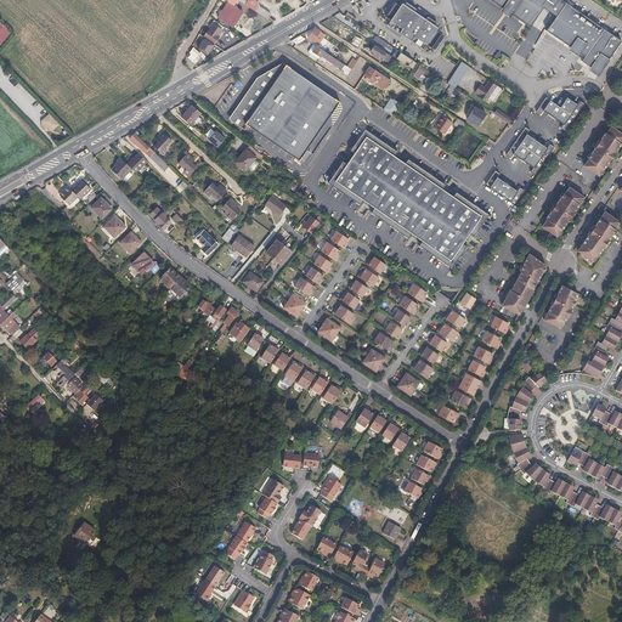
[(233,6),(237,0),(225,0),(227,3),(218,17),(232,27),(238,18),(239,18),(243,12),(233,6)]
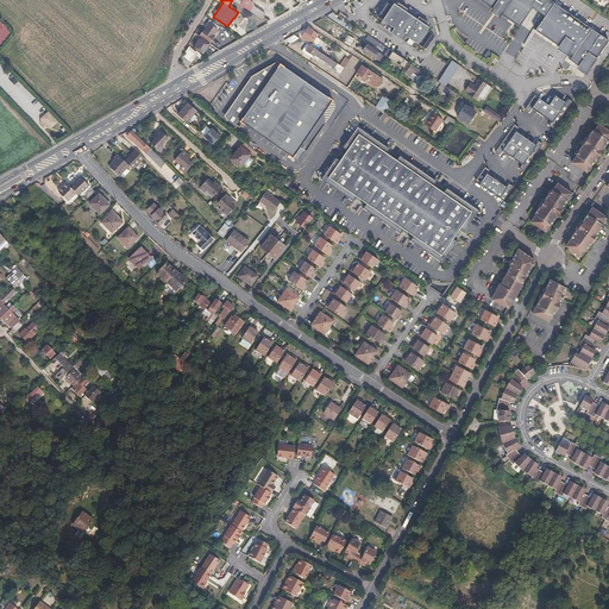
[(232,0),(259,17),(262,12),(262,11),(251,4),(249,0),(232,0)]
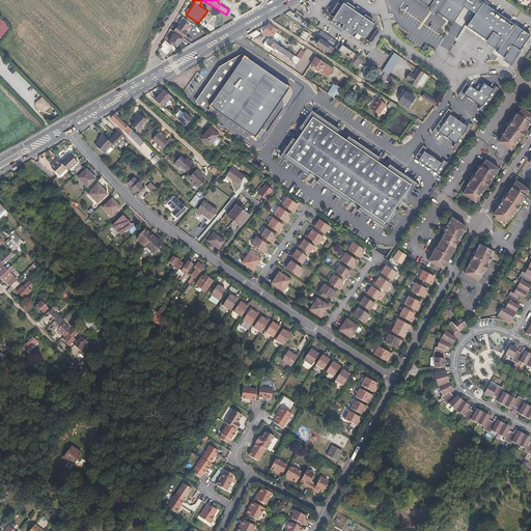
[(436,12),(451,24),(463,7),(474,16),(482,3),(477,0),(416,0),(427,7),(425,10),(434,16),(436,12)]
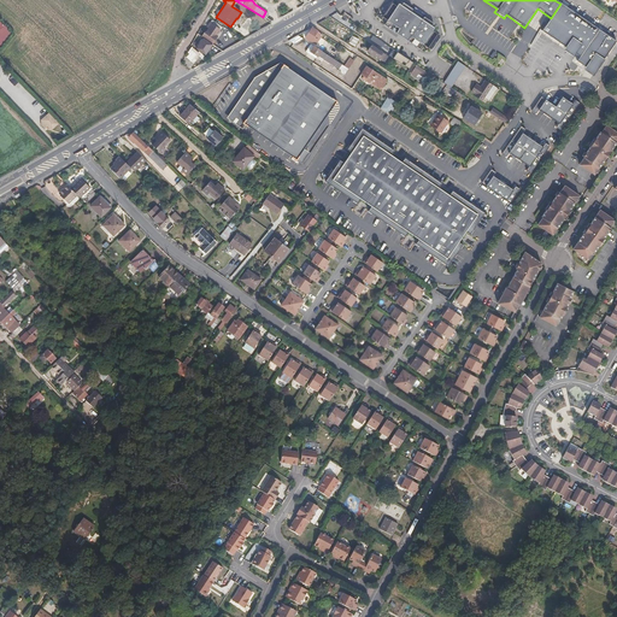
[(428,47),(438,33),(433,30),(435,27),(433,25),(434,23),(429,19),(418,12),(409,5),(404,3),(401,5),(399,3),(398,6),(393,3),(383,17),(388,19),(385,24),(421,48),(423,43),(428,47)]
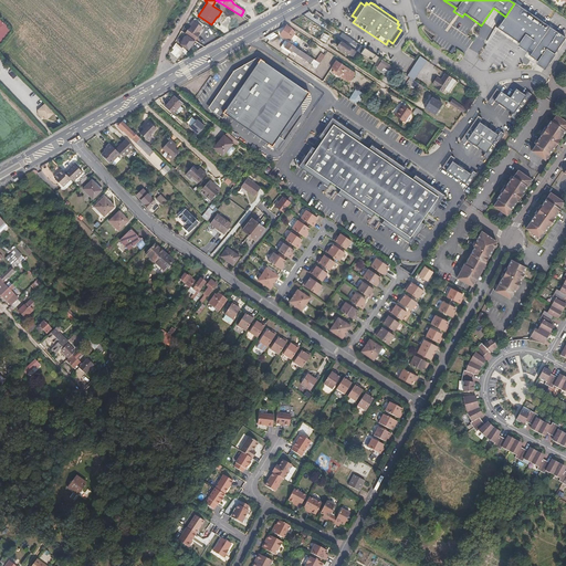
[(565,39),(514,3),(505,17),(498,28),(532,52),(530,55),(545,66),(565,39)]
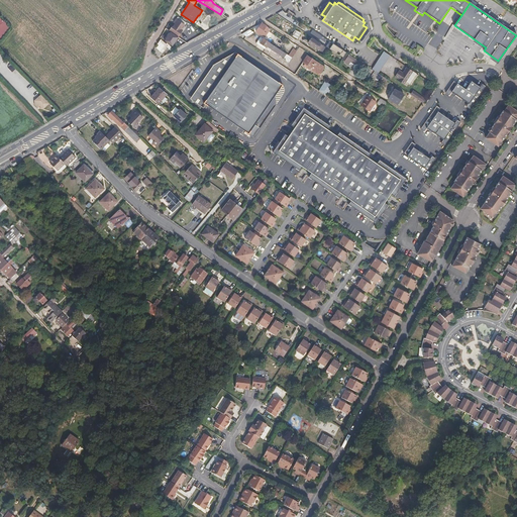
[(187,22),(178,16),(176,19),(176,18),(174,20),(176,22),(173,26),(172,25),(169,29),(178,35),(181,31),(180,31),(184,24),(185,25),(187,22)]
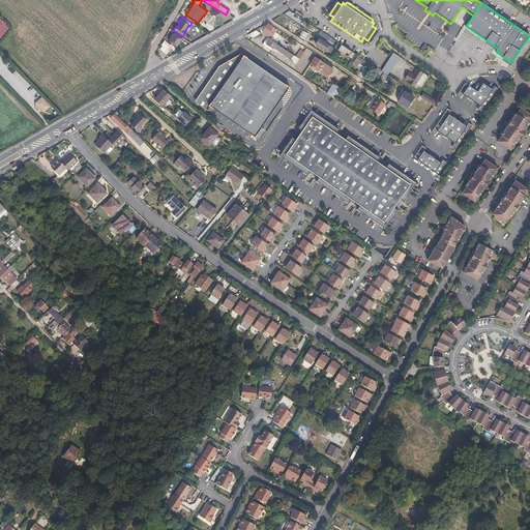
[(277,29),(269,24),(263,32),(272,38),(277,29)]
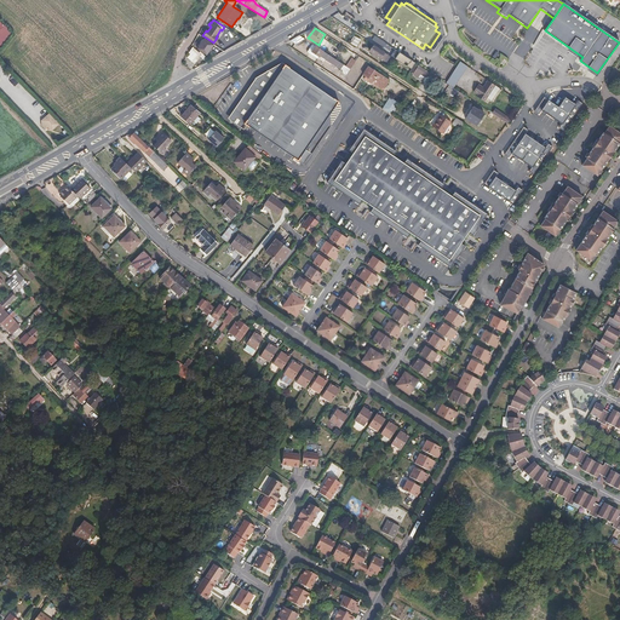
[(300,34),(292,39),(296,46),(305,41),(300,34)]
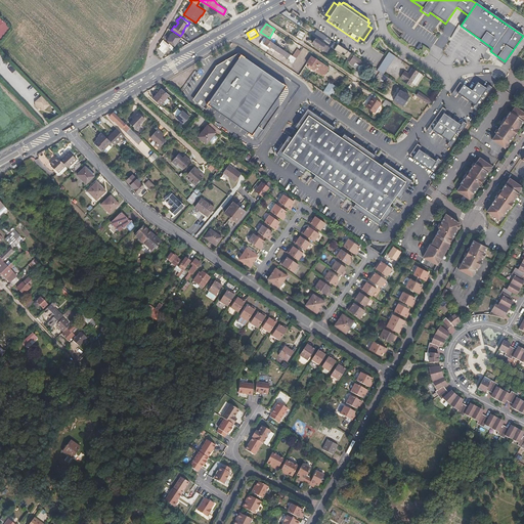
[(326,37),(316,30),(315,33),(325,39),(326,37)]
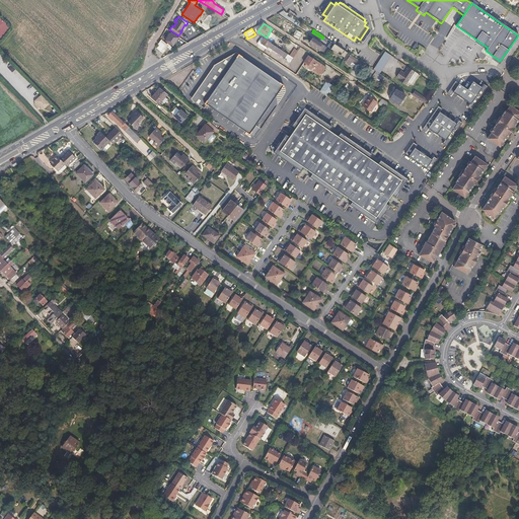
[(173,35),(166,30),(162,35),(166,39),(169,41),(173,35)]
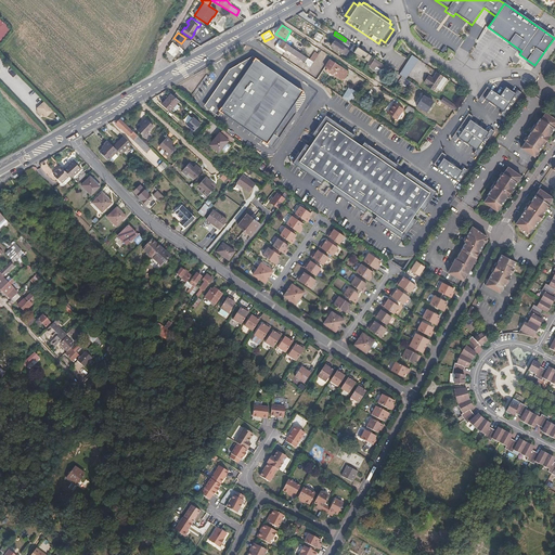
[(289,46),(283,41),(280,47),(285,51),(286,49),(289,46)]
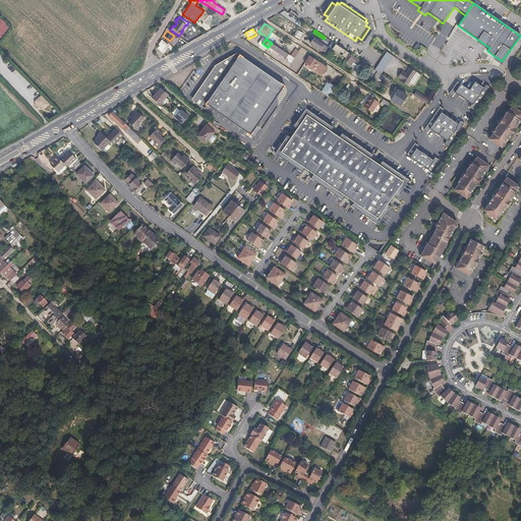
[(314,39),(311,43),(322,50),(325,46),(314,39)]
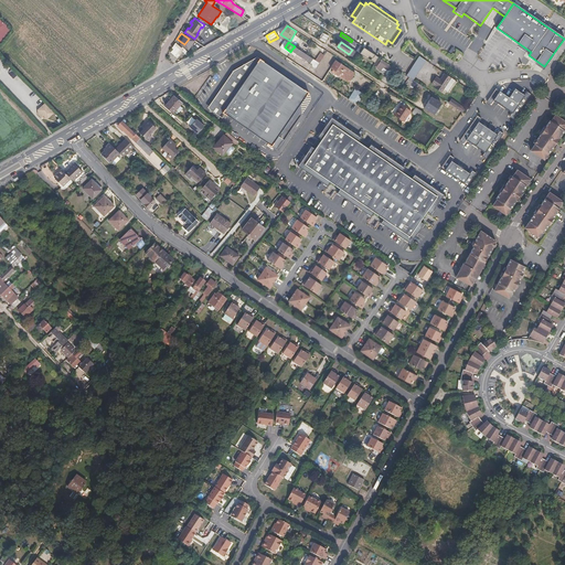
[(180,45),(177,43),(173,46),(178,52),(182,48),(180,45)]
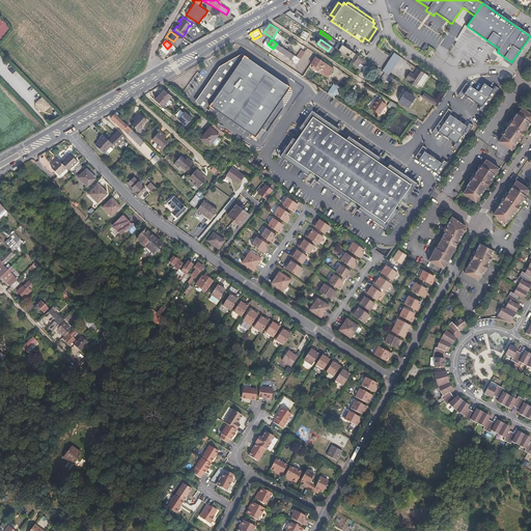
[(338,47),(337,49),(345,54),(346,53),(350,54),(348,56),(352,59),(356,54),(339,43),(337,46),(338,47)]
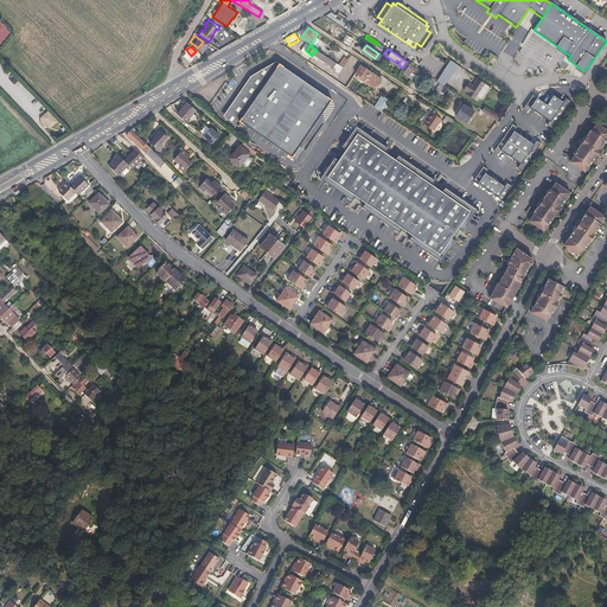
[(333,61),(317,50),(313,53),(320,58),(319,59),(324,62),(324,61),(330,64),(333,61)]
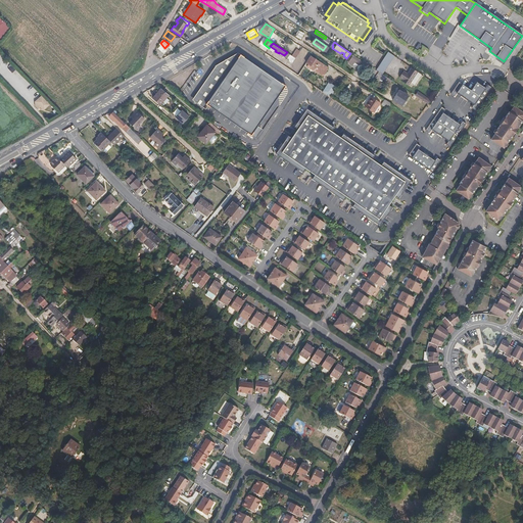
[(394,56),(388,52),(384,57),(376,69),(379,72),(382,74),(394,56)]
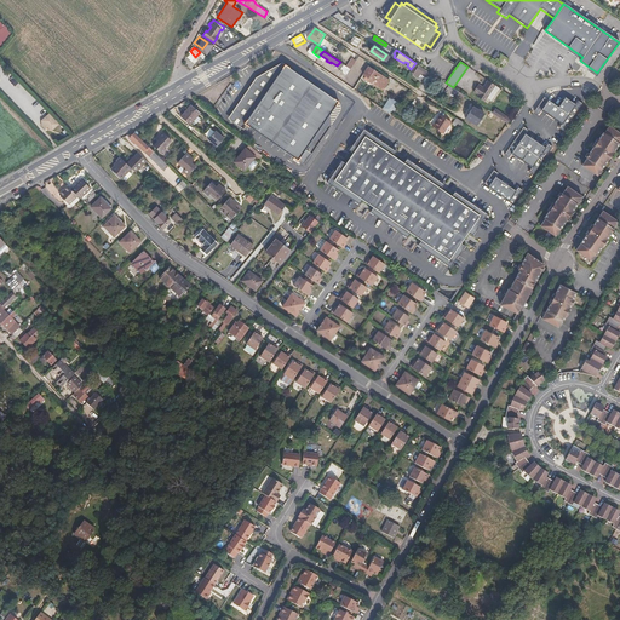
[(254,79),(227,120),(242,131),(244,128),(293,164),(337,104),(280,64),(254,79)]
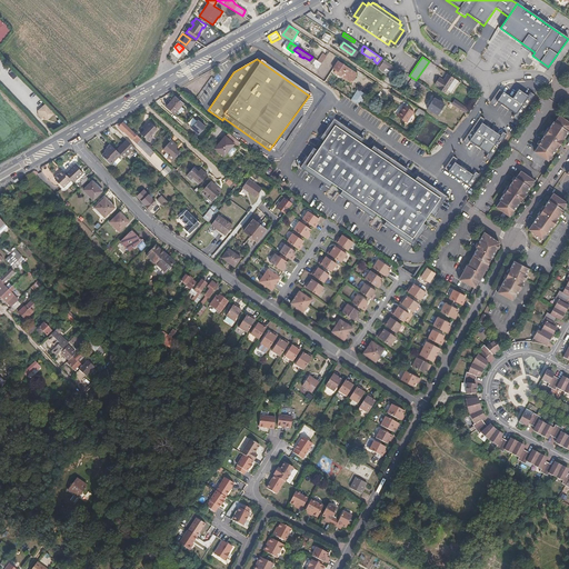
[(339,61),(333,68),(337,70),(335,72),(355,86),(360,77),(339,61)]
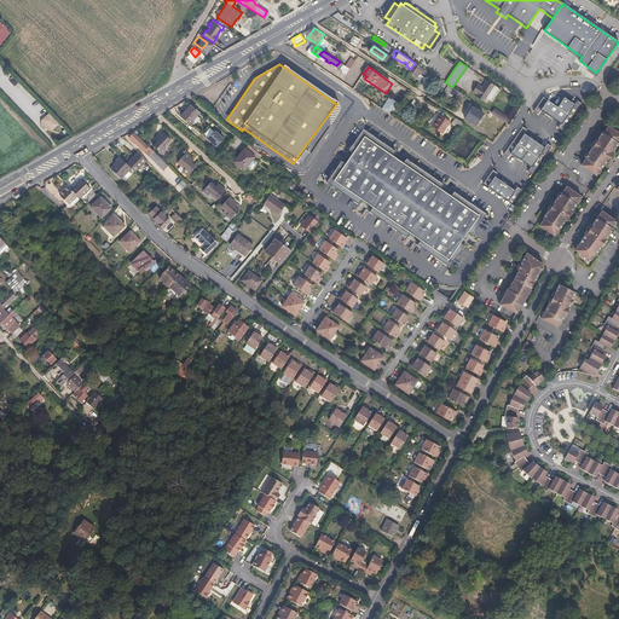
[(435,76),(428,73),(417,67),(415,69),(415,68),(412,73),(412,74),(418,77),(420,75),(424,79),(426,76),(429,79),(428,81),(432,84),(435,76)]
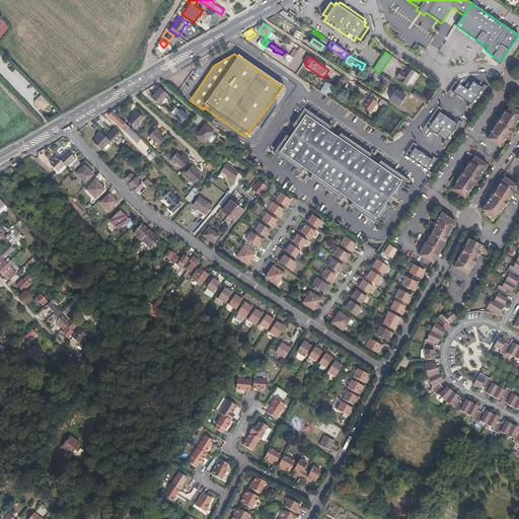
[(388,79),(382,75),(379,73),(376,71),(375,71),(369,67),(367,70),(374,74),(373,76),(380,81),(381,80),(385,83),(388,79)]
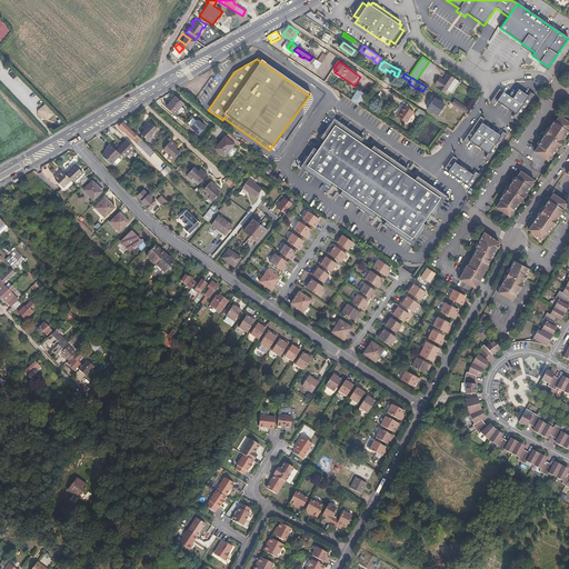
[(455,78),(448,73),(443,80),(439,77),(435,85),(438,87),(438,88),(445,93),(447,90),(455,78)]
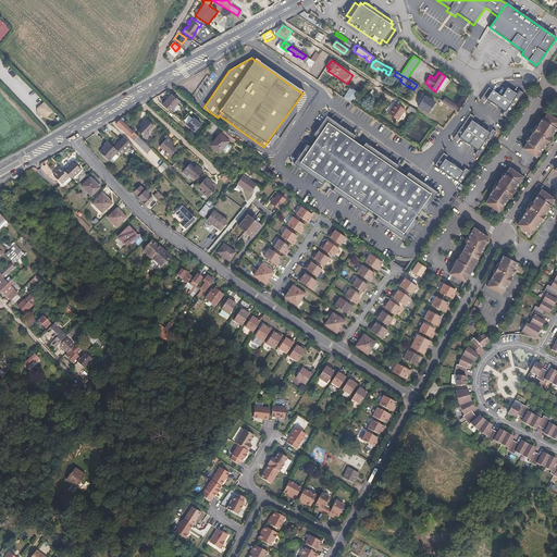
[(445,76),(437,88),(442,90),(449,79),(445,76)]
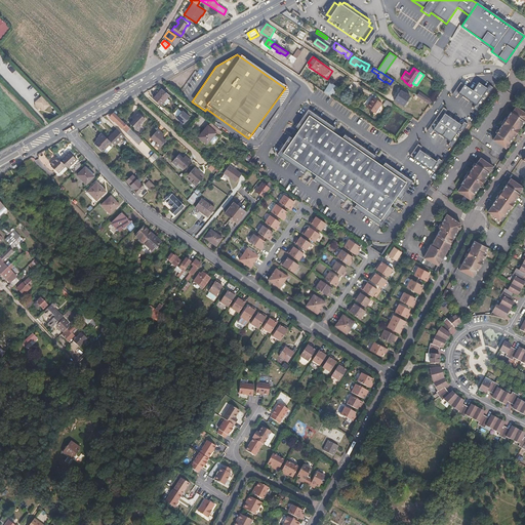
[(330,82),(324,92),(331,97),(337,87),(330,82)]
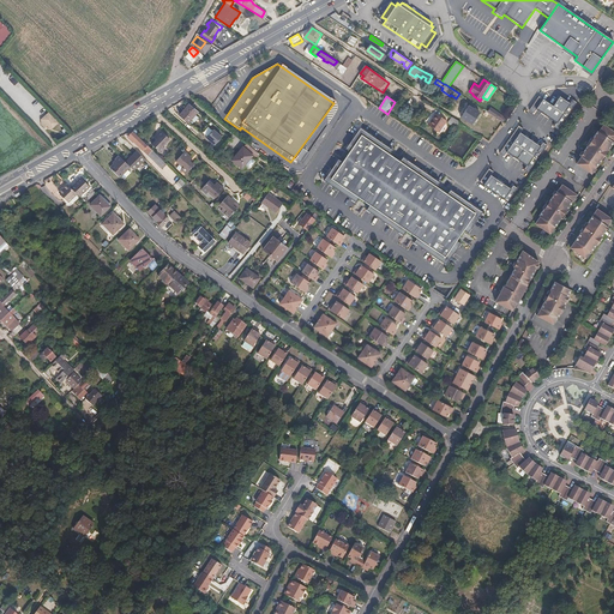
[(540,96),(529,109),(534,113),(536,109),(557,122),(553,126),(558,130),(577,102),(572,100),(570,103),(560,96),(553,106),(540,96)]
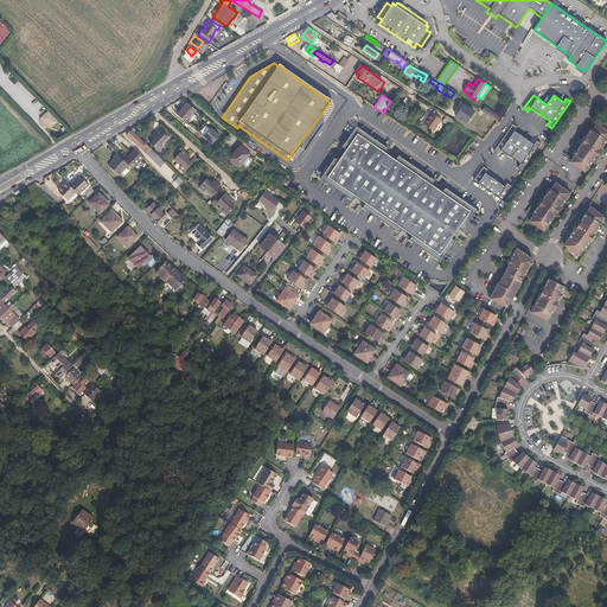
[(196,109),(187,102),(178,114),(186,121),(196,109)]
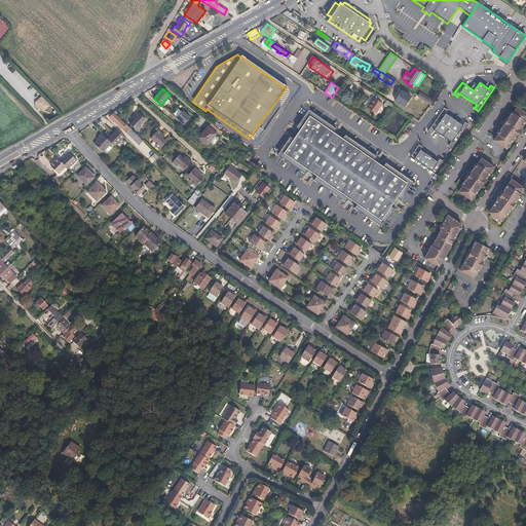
[(403,91),(396,101),(405,107),(412,98),(403,91)]
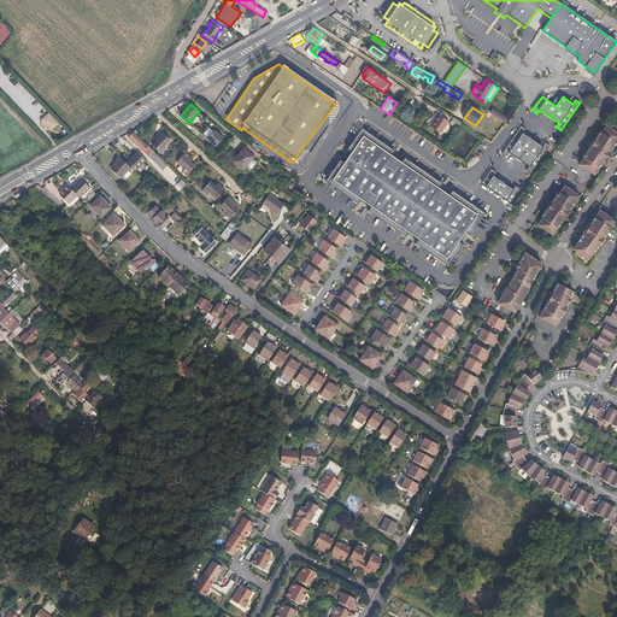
[(493,115),(504,122),(506,117),(495,110),(493,115)]
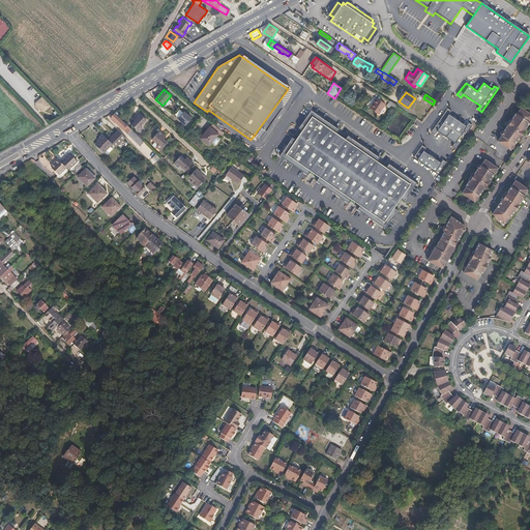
[(41,96),(35,102),(41,109),(48,102),(41,96)]
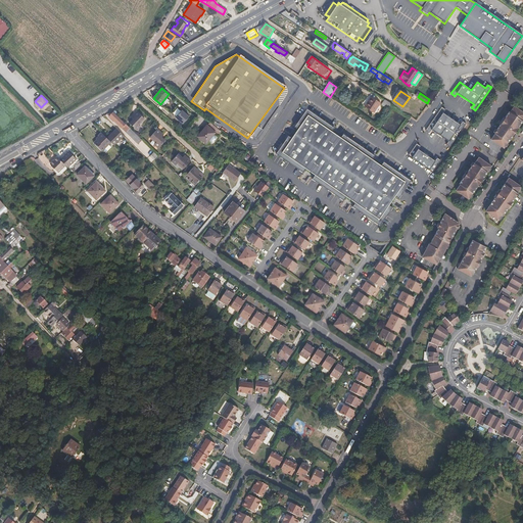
[(381,102),(373,97),(371,100),(369,99),(365,105),(374,112),(381,102)]
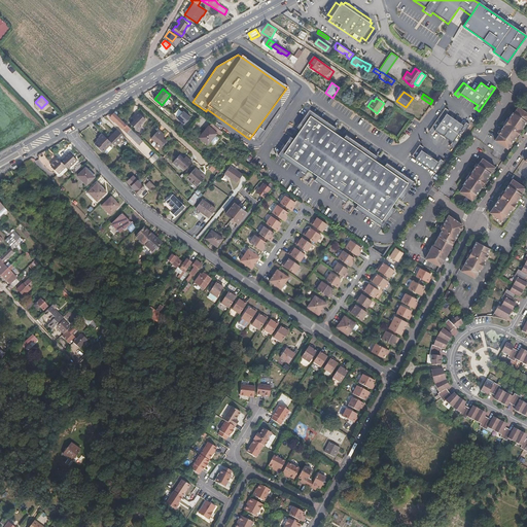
[(445,107),(429,131),(432,134),(434,131),(452,142),(450,145),(453,148),(469,125),(466,121),(463,125),(447,113),(449,110),(445,107)]
